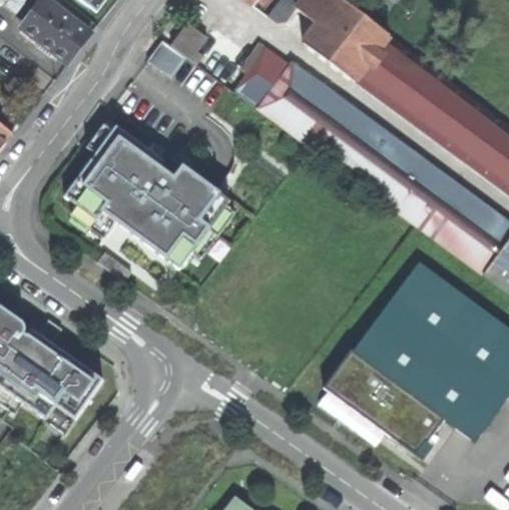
[(0,5),(5,9),(12,0),(0,0),(0,5)]
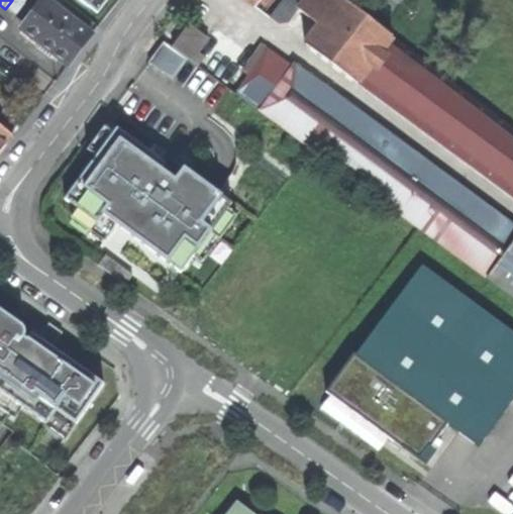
[(86,29),(47,0),(34,0),(16,23),(62,60),(74,45),(86,29)]
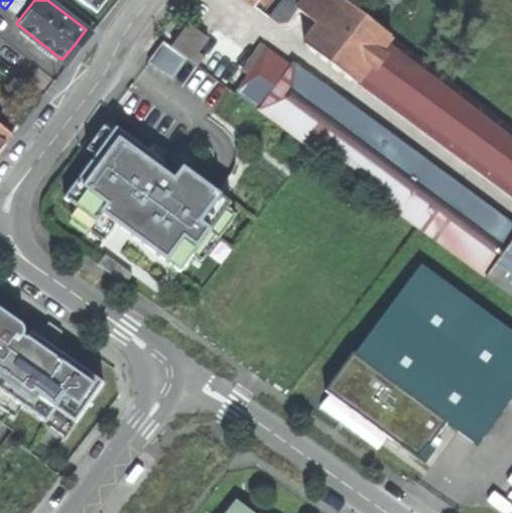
[(80,0),(92,9),(99,0),(80,0)]
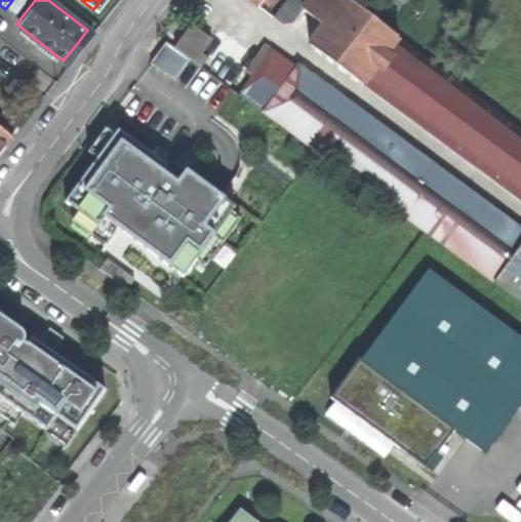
[(240,90),(520,295),(520,126),(355,0),(298,0),(324,23),(310,41),(362,80),(364,78),(514,190),(498,208),(301,59),(298,63),(268,39),(246,65),(254,71),(240,90)]
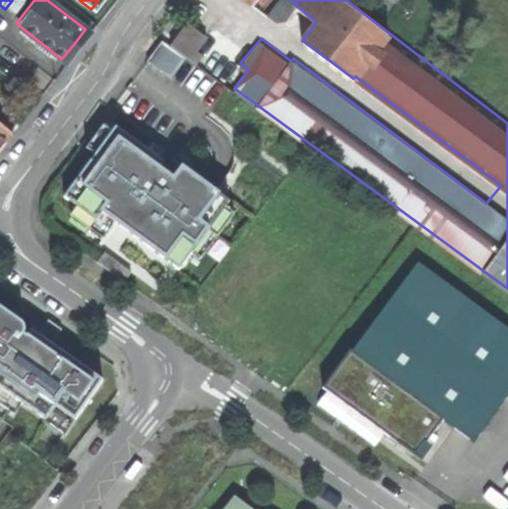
[(276,0),(268,10),(278,19),(294,2),(291,0),(276,0)]
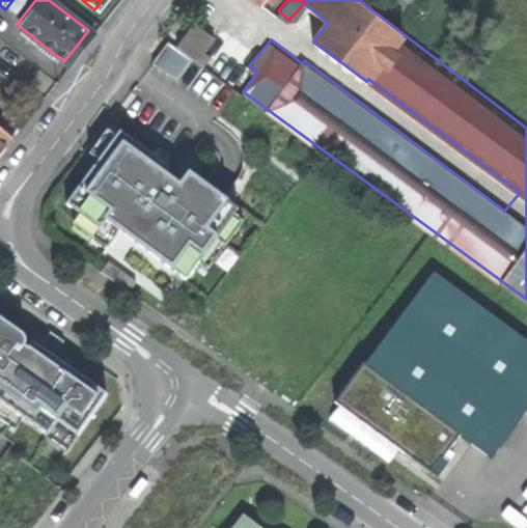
[(204,61),(211,55),(204,48),(215,33),(196,18),(176,42),(204,61)]
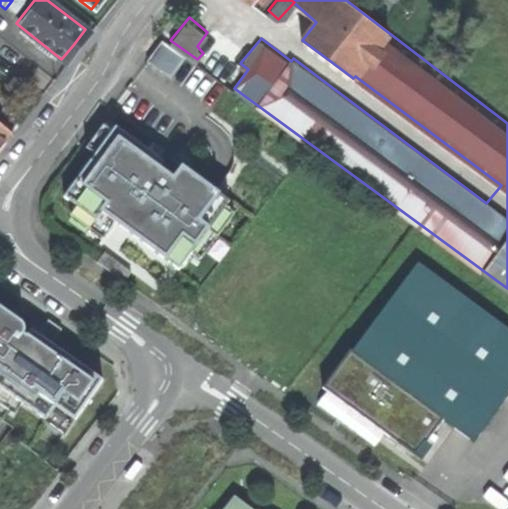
[(63,195),(76,204),(94,218),(99,211),(105,202),(82,185),(116,138),(156,167),(161,160),(113,125),(109,132),(93,153),(63,195)]
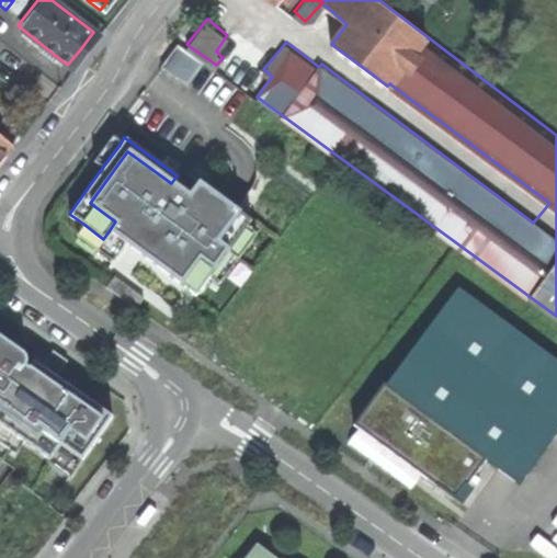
[(93,161),(102,168),(120,145),(111,138),(93,161)]
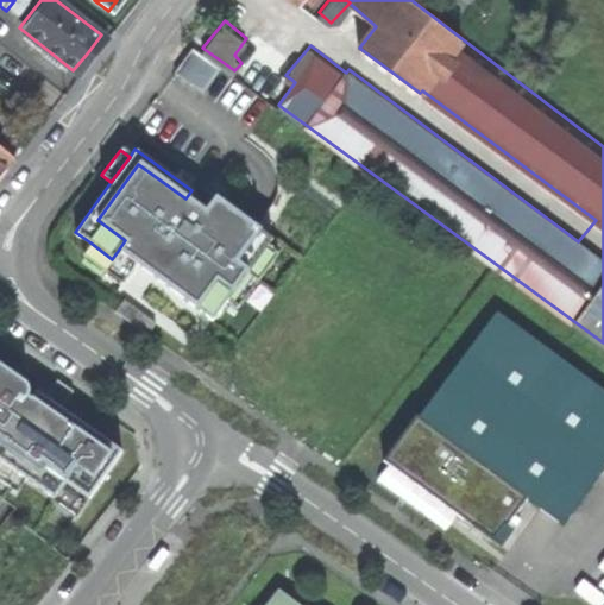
[(143,269),(194,306),(214,278),(231,291),(244,273),(246,270),(233,262),(255,232),(240,221),(212,201),(203,212),(186,199),(138,164),(98,220),(125,240),(118,251),(134,263),(143,269)]
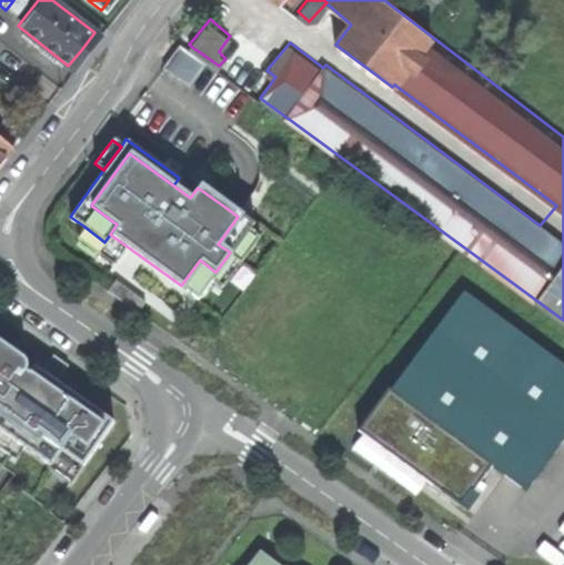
[(250,225),(238,217),(218,244),(230,252),(250,225)]
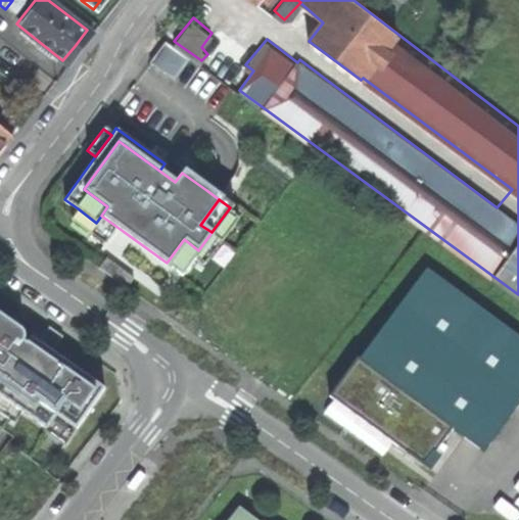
[(239,215),(230,207),(211,232),(209,235),(220,242),(239,215)]
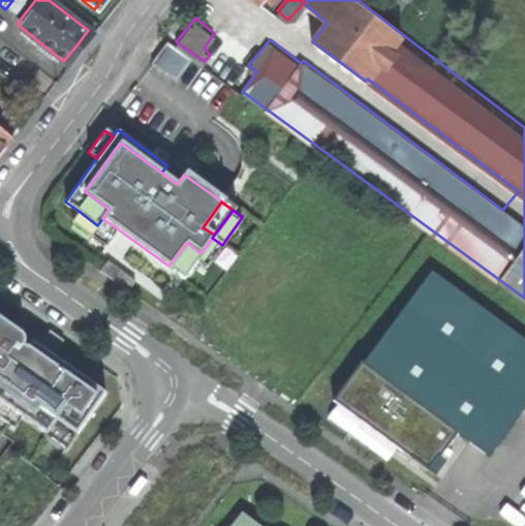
[(70,221),(90,235),(97,225),(79,211),(70,221)]
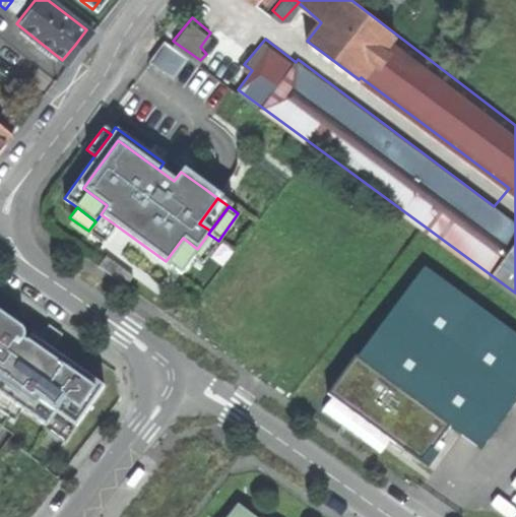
[(103,242),(115,224),(101,214),(95,221),(88,231),(103,242)]
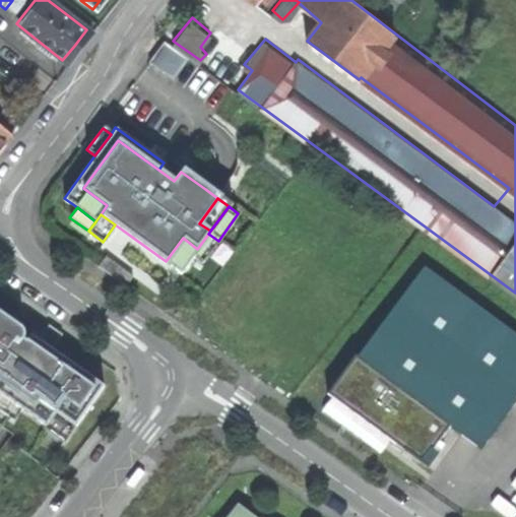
[(218,241),(208,234),(197,249),(192,255),(202,262),(218,241)]
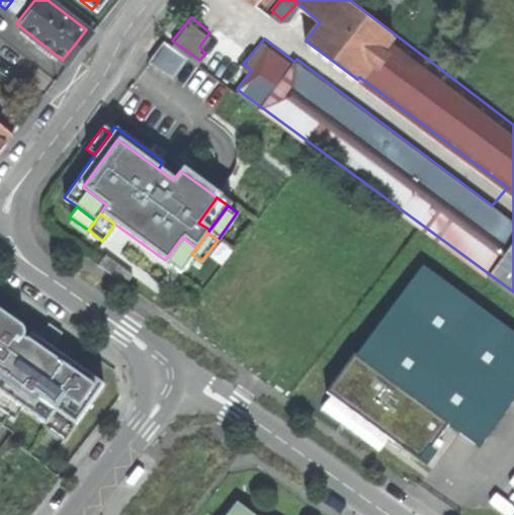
[(191,254),(196,248),(182,237),(165,260),(179,270),(191,254)]
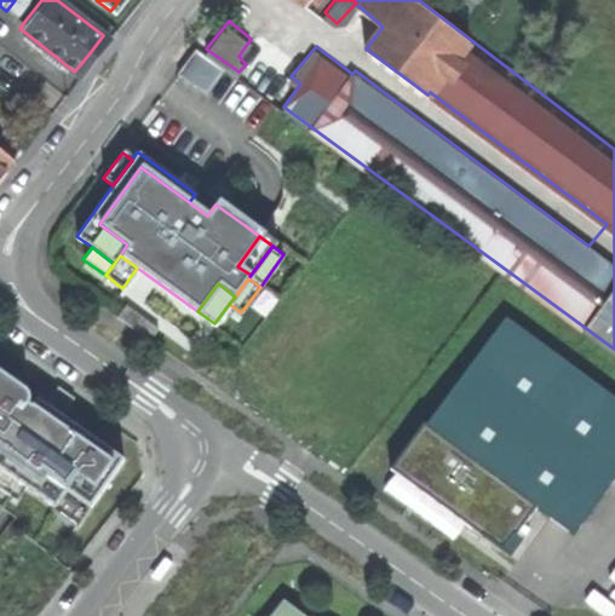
[(614,397),(505,316),(425,424),(532,502),(572,533),(614,473),(614,397)]
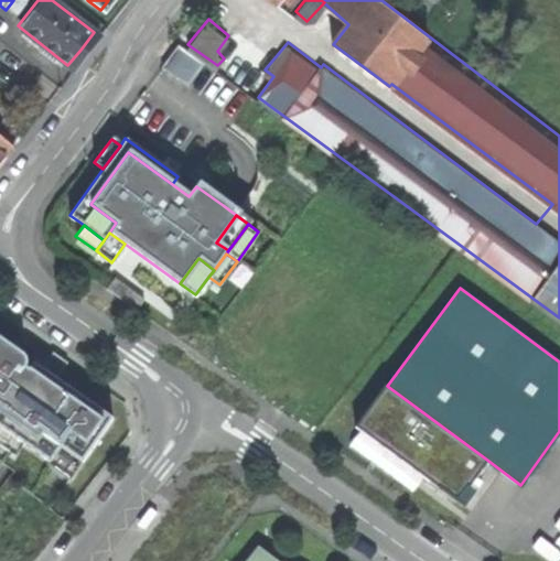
[(1,475),(44,505),(106,418),(50,378),(34,367),(23,359),(24,358),(0,342),(0,464),(7,468),(1,475)]
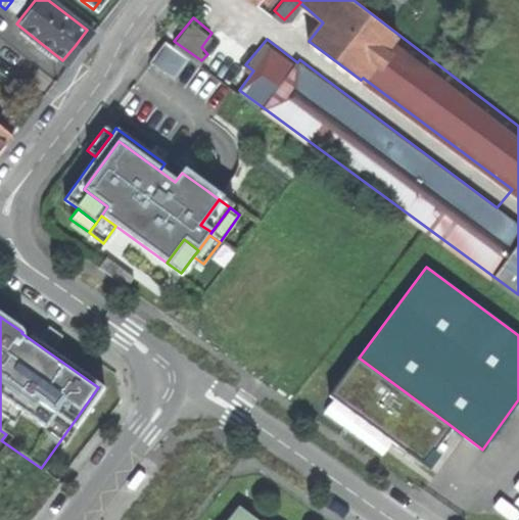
[(44,325),(32,340),(46,350),(57,334),(51,330),(44,325)]
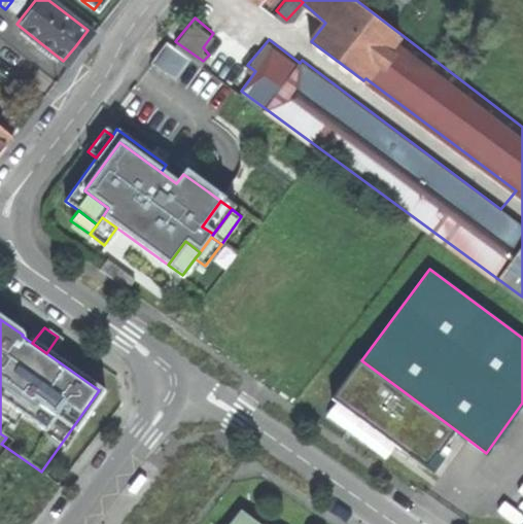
[(438,447),(452,427),(361,360),(334,398),(424,465),(438,447)]
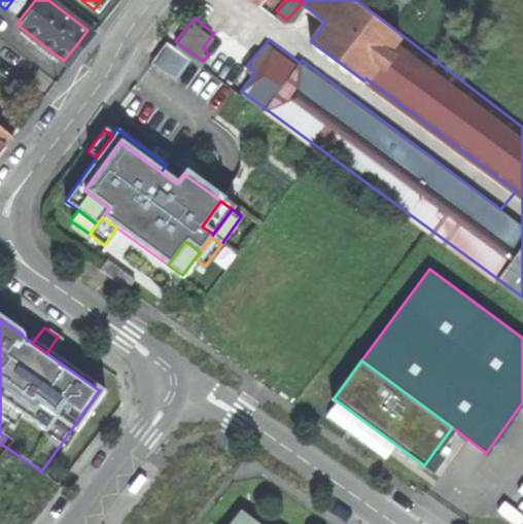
[(222,523),(255,523),(236,509),(222,523)]
